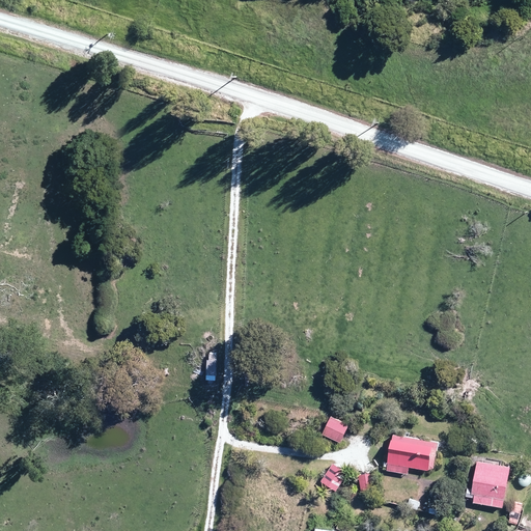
[(348,425),(330,416),(322,435),(340,444),(348,425)]
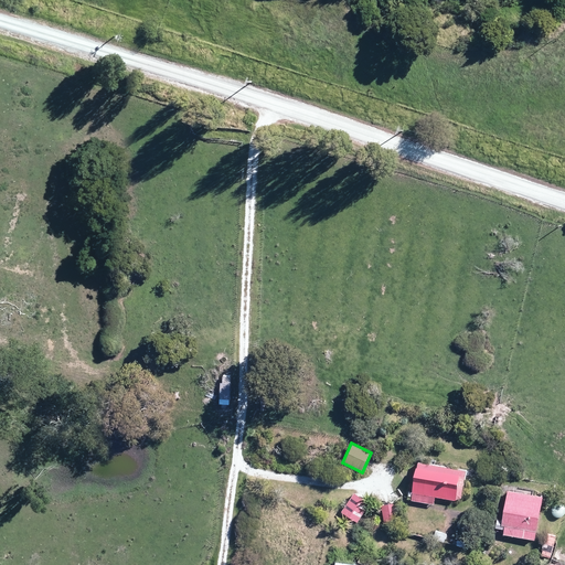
[(466,472),(418,464),(412,501),(434,504),(435,498),(460,502),(466,472)]
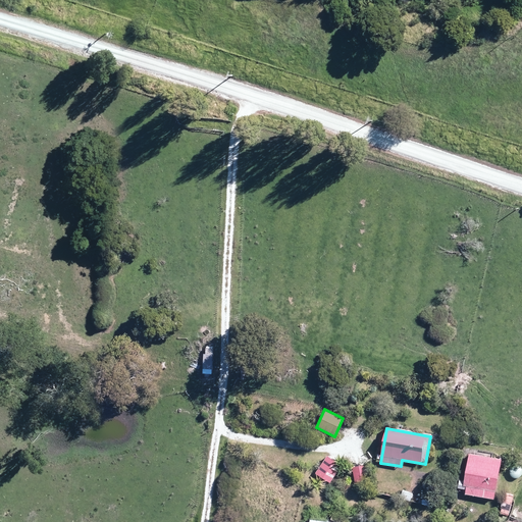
[(502,460),(469,454),(464,481),(459,480),(458,488),(465,490),(464,496),(494,501),(502,460)]
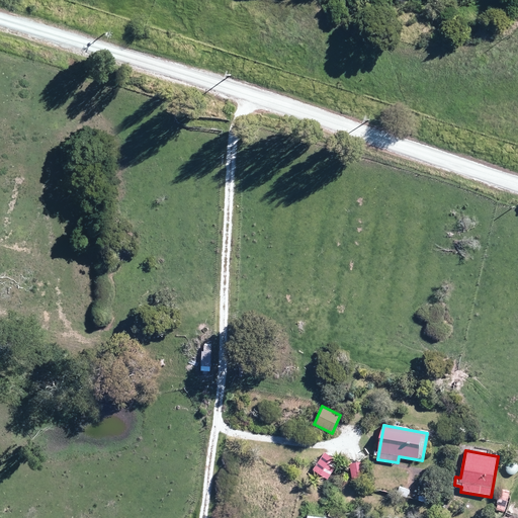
[(339,460),(324,451),(313,469),(327,479),(339,460)]
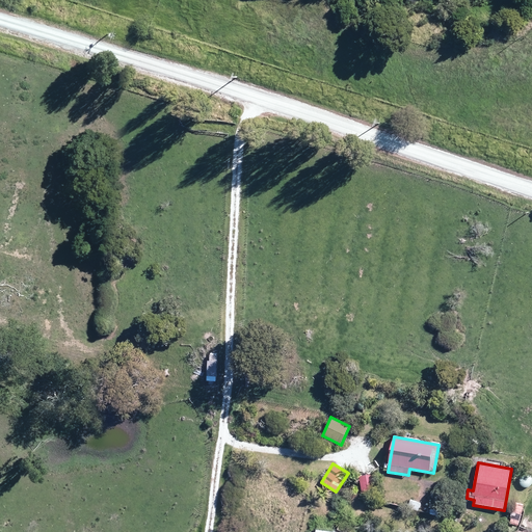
[(372,475),(360,476),(362,493),(374,491),(372,475)]
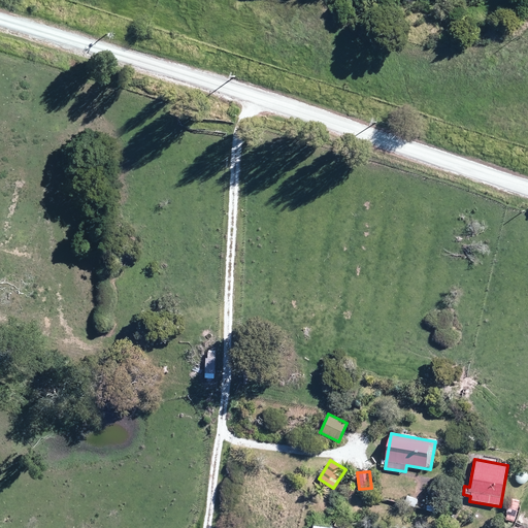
All buildings are outlined.
